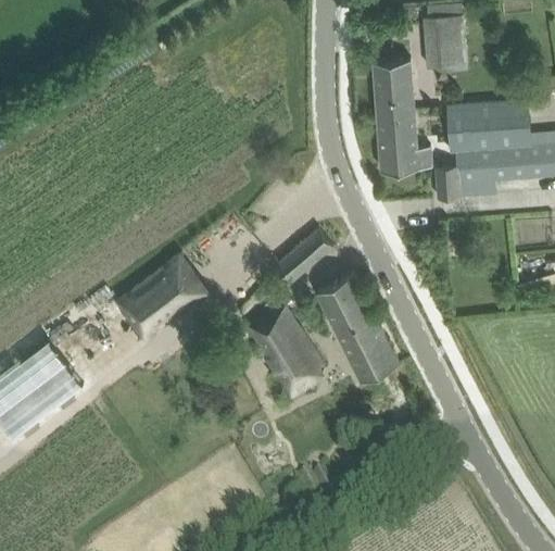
[(423,16),(427,71),(451,69),(451,74),(467,73),(464,13),(449,15),(423,16)]
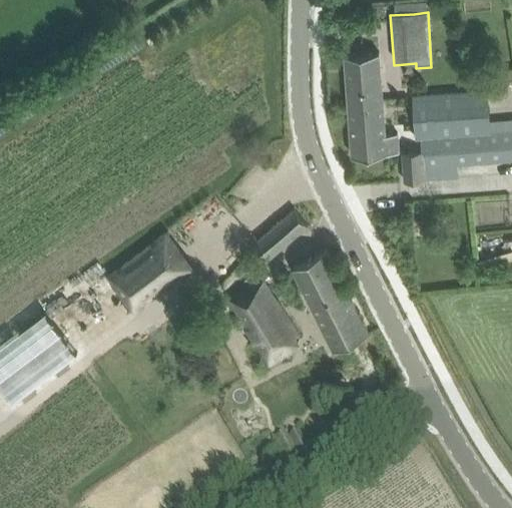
[(345,59),(349,109),(383,107),(382,100),(379,56),(345,59)]
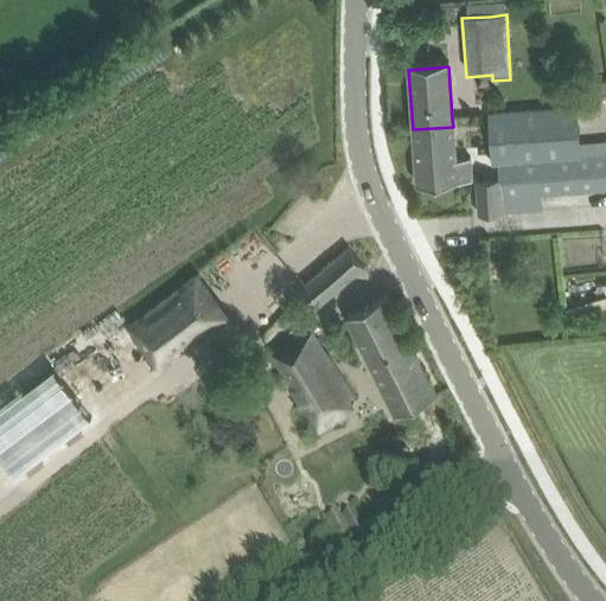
[(499,167),(501,183),(502,203),(503,218),(541,216),(540,199),(605,194),(605,159),(580,161),(576,112),(488,119),(491,168),(499,167)]
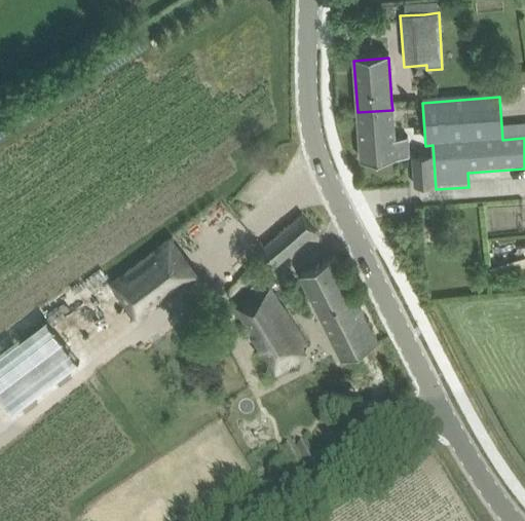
[(392,110),(358,112),(361,164),(410,160),(408,141),(396,141),(392,110)]
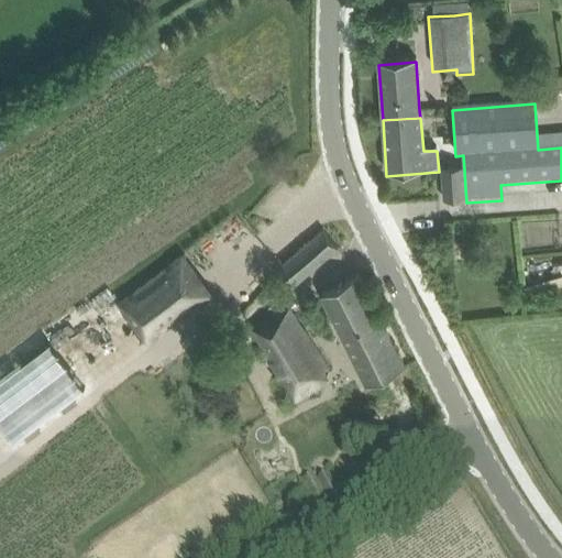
[(443,204),(466,203),(465,188),(464,170),(441,172),(443,204)]
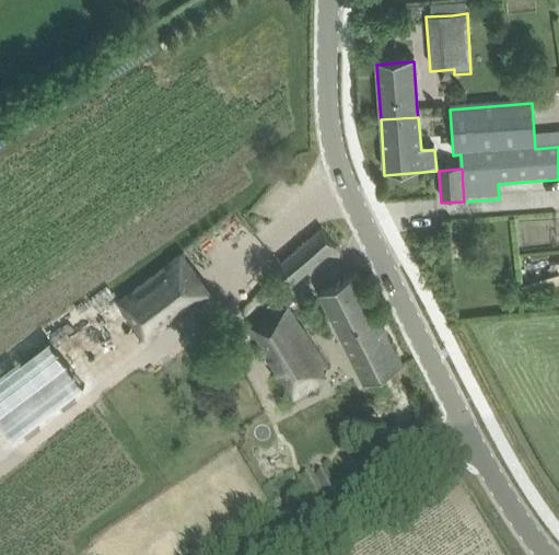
[(321,233),(279,268),(294,286),(336,251),(321,233)]
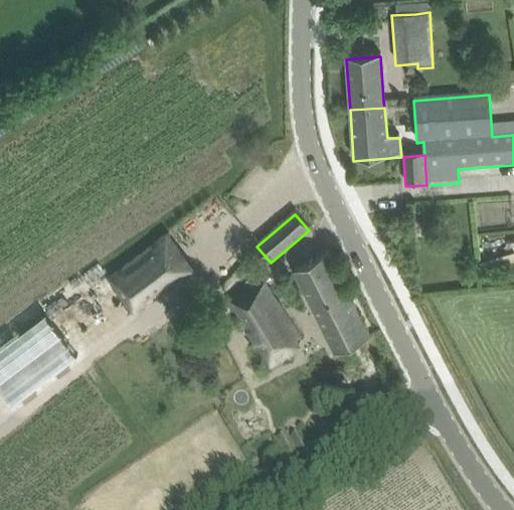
[(413,227),(413,236),(422,235),(422,227),(413,227)]
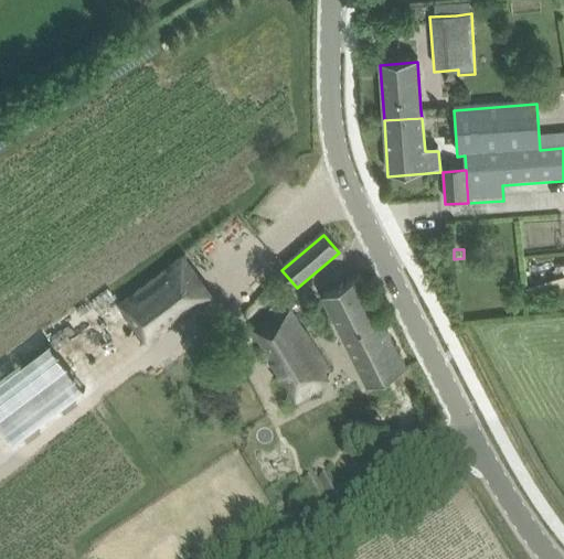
[(182,256),(115,308),(147,350),(215,299),(182,256)]
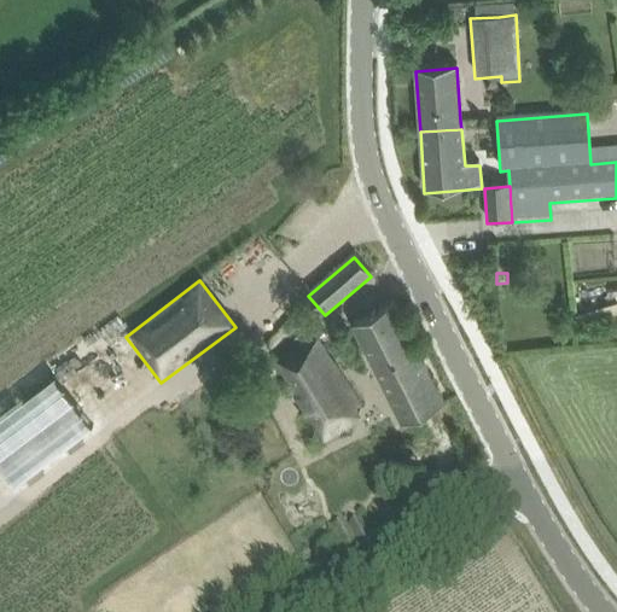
[(394,306),(353,326),(402,426),(443,406),(394,306)]
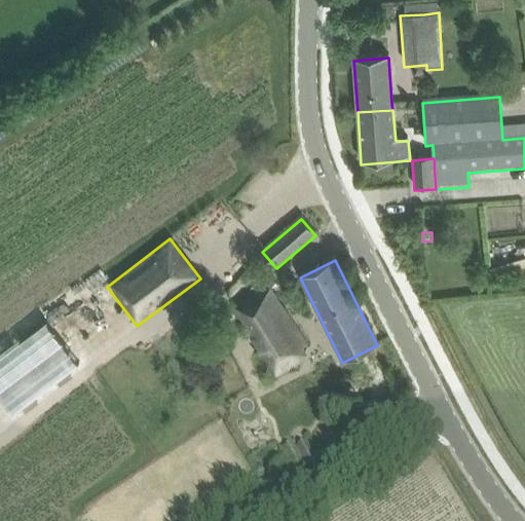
[(258,296),(256,292),(234,303),(276,377),(301,363),(295,352),(306,346),(274,295),(265,300),(262,293),(258,296)]
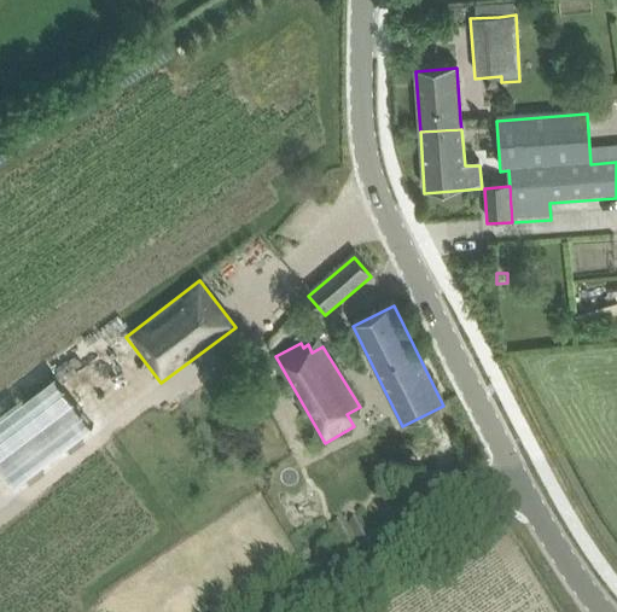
[(413,450),(420,467),(435,460),(428,444),(413,450)]
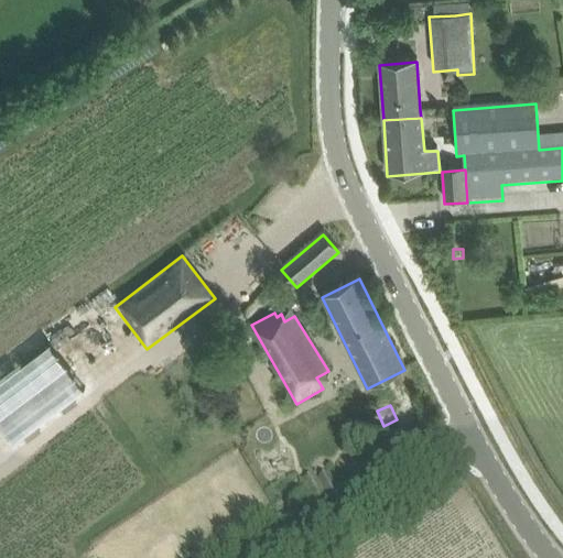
[(339,491),(331,476),(318,482),(316,479),(303,485),(312,503),(325,495),(326,498),(339,491)]
